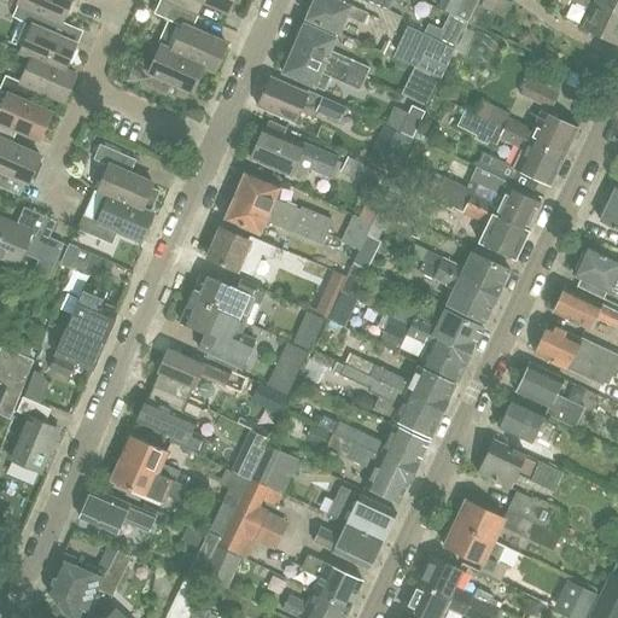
[(18,0),(18,3),(19,3),(48,15),(48,16),(63,22),(71,0),(18,0)]
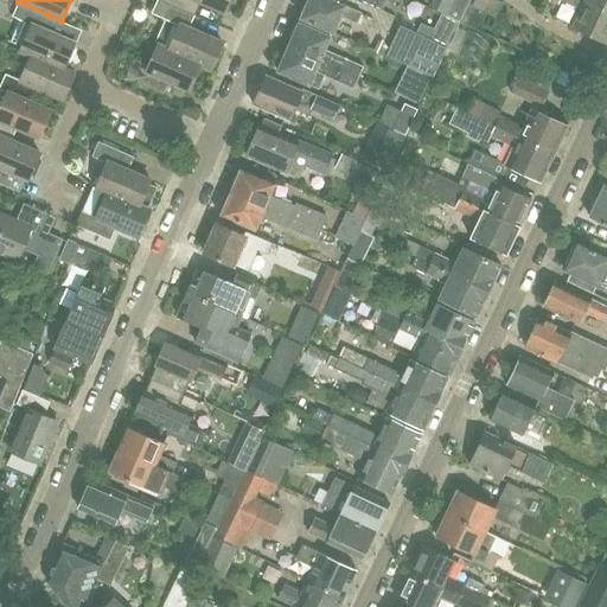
[(192,13),(189,12),(160,0),(157,0),(152,13),(179,25),(168,49),(168,50),(200,64),(211,69),(223,43),(186,27),(192,13)]
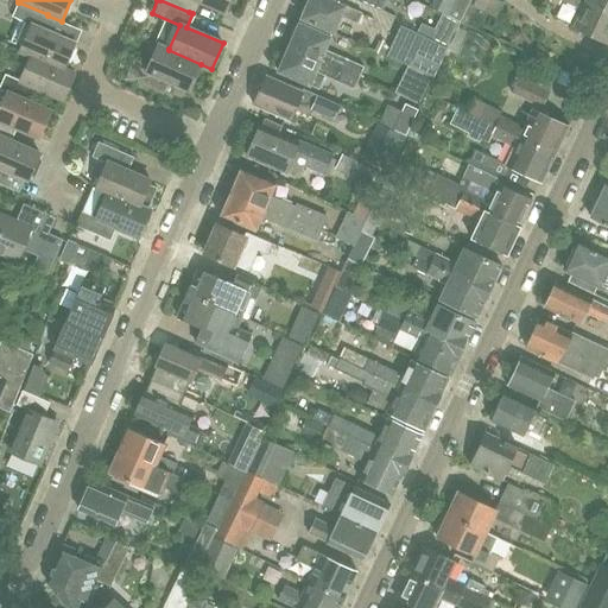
[(160,0),(189,12),(194,0),(198,0),(225,11),(228,0),(160,0)]
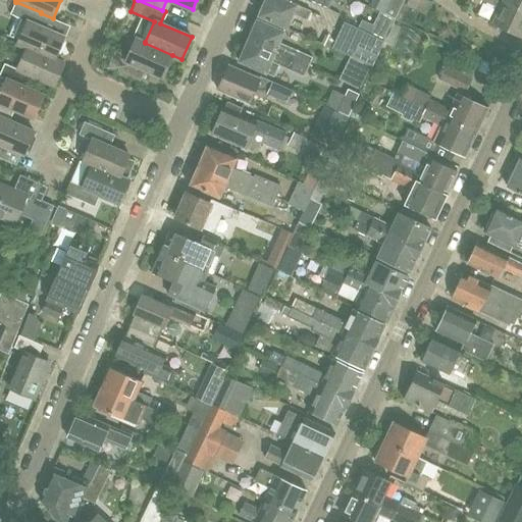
[(311,10),(288,0),(286,0),(264,0),(264,2),(261,3),(258,10),(259,12),(258,15),(286,28),(293,13),(307,20),(311,10)]
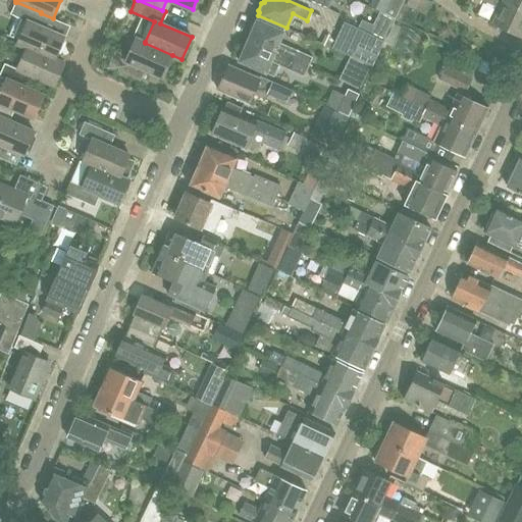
[(408,0),(386,0),(381,11),(382,11),(399,20),(408,0)]
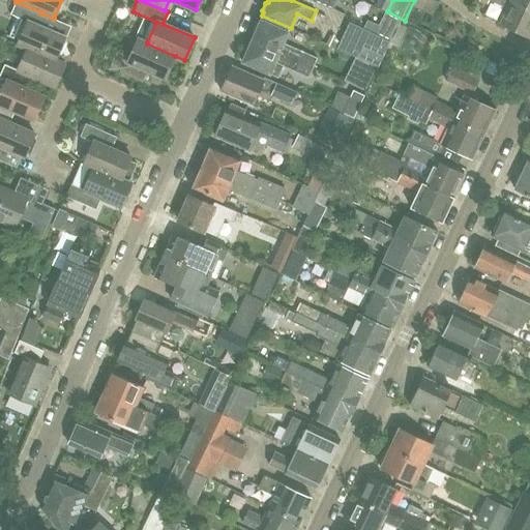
[(529,38),(529,36),(529,7),(512,0),(489,0),(506,8),(500,23),(529,37),(529,38)]
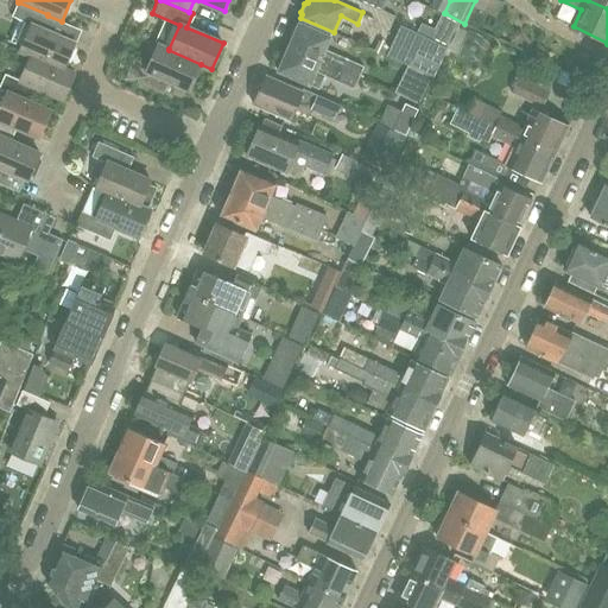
[(42,29),(48,16),(48,14),(19,2),(18,2),(12,16),(19,19),(10,40),(21,46),(20,50),(31,55),(64,69),(64,68),(75,43),(42,29)]
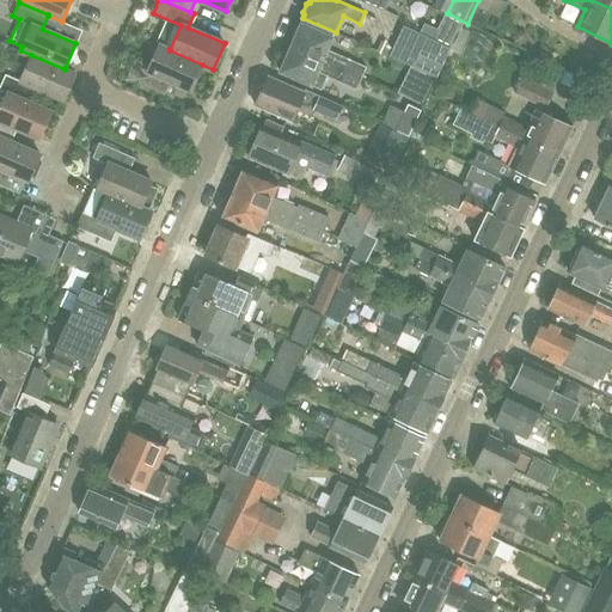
[(476,28),(484,11),(476,7),(467,24),(476,28)]
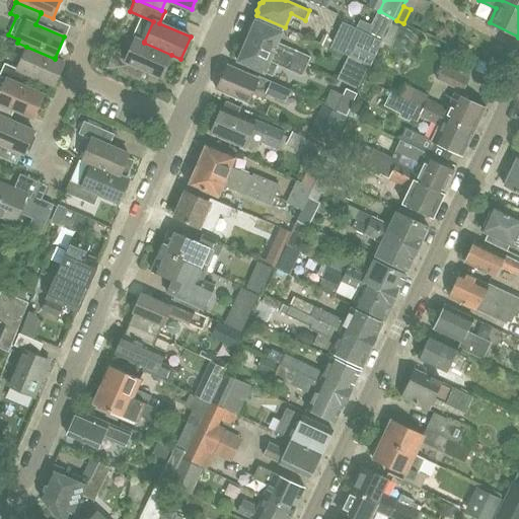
[(386,41),(396,20),(380,11),(370,32),(386,41)]
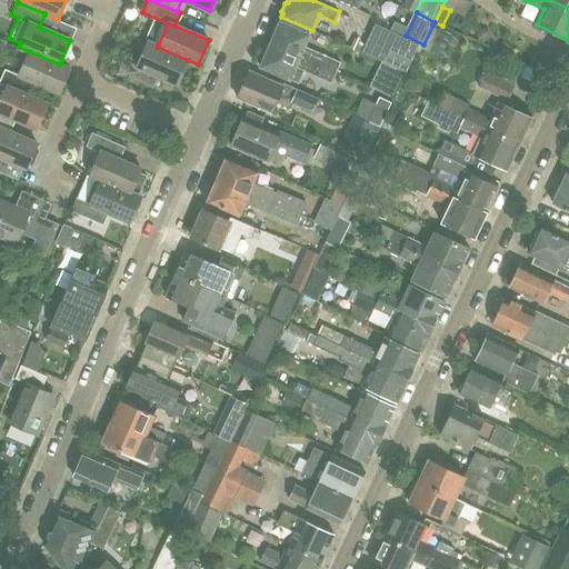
[(310,33),(300,30),(280,21),(279,23),(277,23),(272,32),(273,35),(270,43),(320,65),(337,72),(341,61),(305,46),(310,33)]
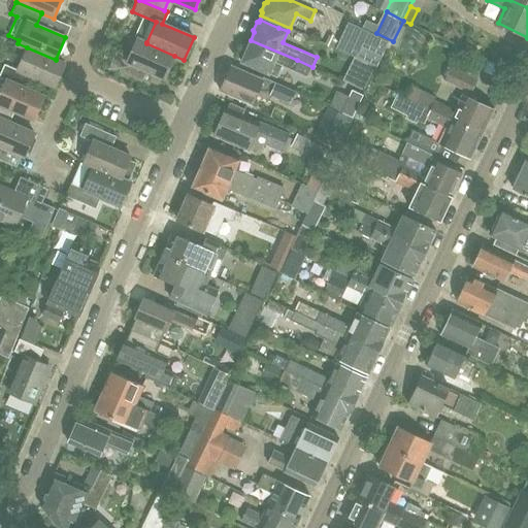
[(393,41),(376,33),(352,22),(347,34),(333,28),(326,43),(368,61),(381,66),(393,41)]
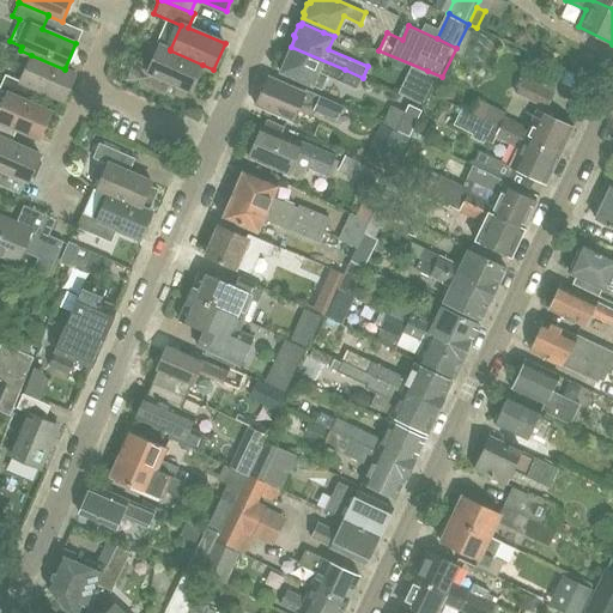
[(2,43),(0,41),(0,54),(10,59),(14,48),(2,43)]
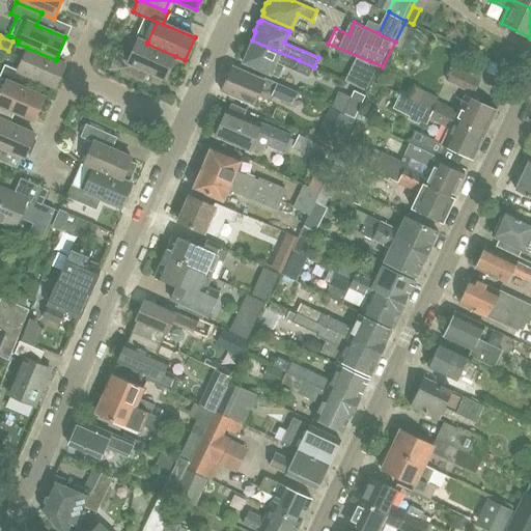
[(147,44),(147,43),(138,38),(130,57),(117,51),(109,68),(135,80),(140,67),(166,79),(175,56),(147,44)]
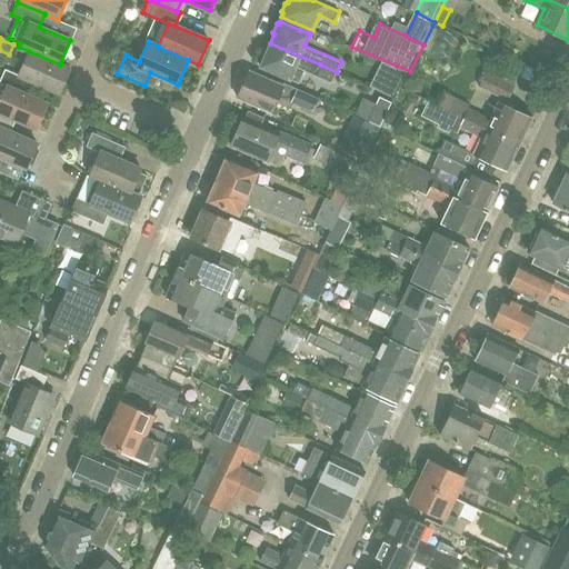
[(337,72),(320,65),(270,43),(266,52),(265,52),(260,60),(261,62),(260,66),(280,75),(290,79),(296,81),(301,69),(316,76),(332,83),(337,72)]
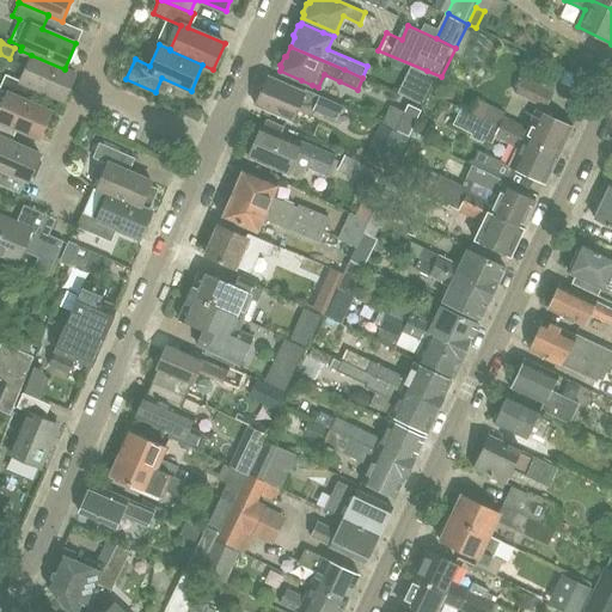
[(75,73),(65,68),(65,69),(31,55),(20,80),(6,74),(0,86),(0,89),(7,92),(29,102),(35,87),(63,101),(75,73)]
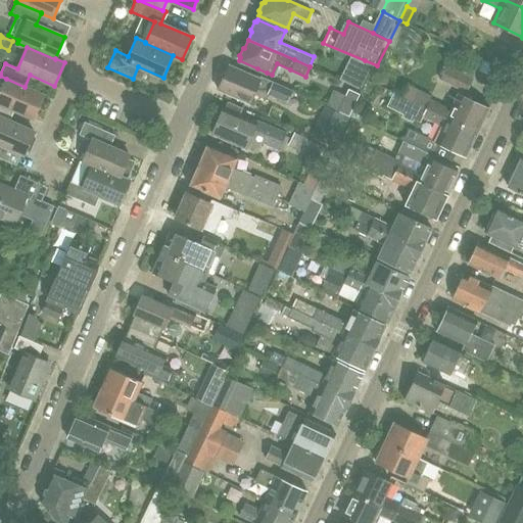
[(366,91),(377,65),(365,60),(353,85),(366,91)]
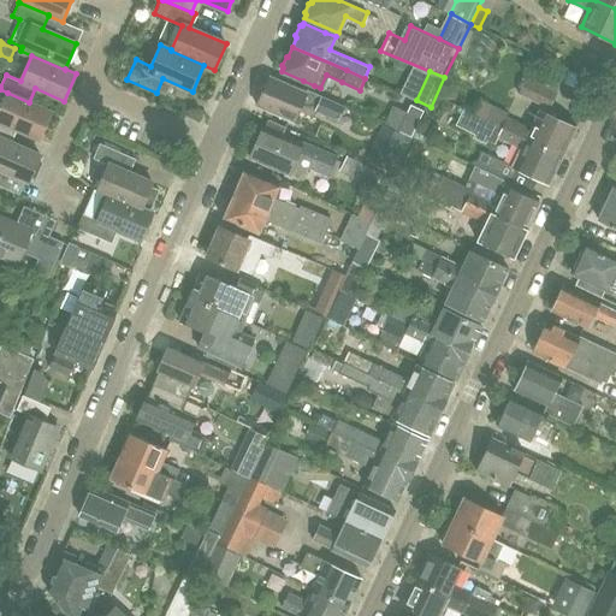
[(306,92),(291,86),(270,76),(256,105),(295,122),(303,102),(338,118),(344,106),(307,89),(306,92)]
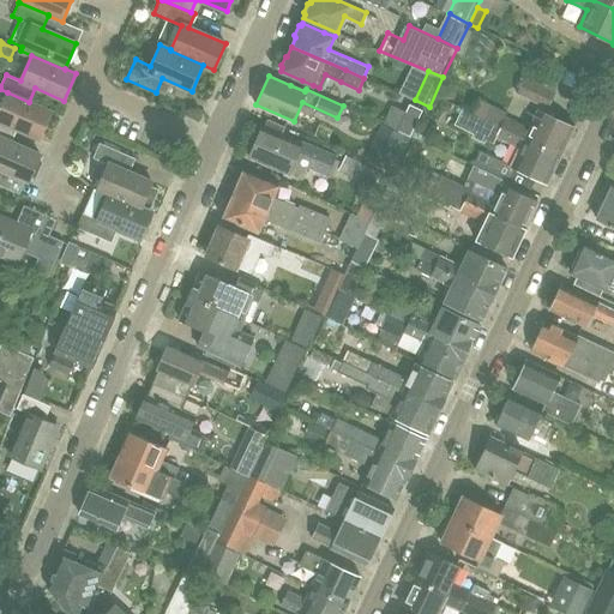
[(516,94),(548,108),(555,91),(524,77),(516,94)]
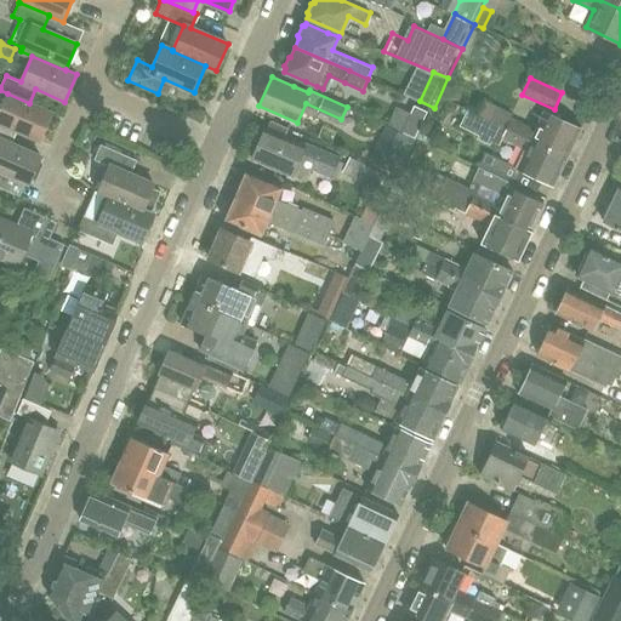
[(52,113),(29,103),(7,93),(0,110),(0,138),(5,141),(11,127),(40,140),(52,113)]
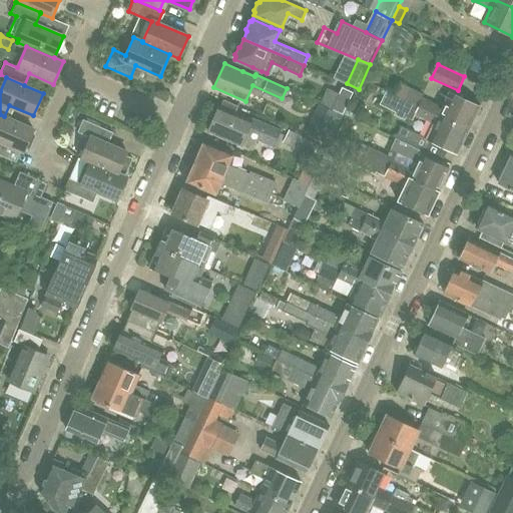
[(408,87),(403,98),(419,105),(422,98),(424,94),(408,87)]
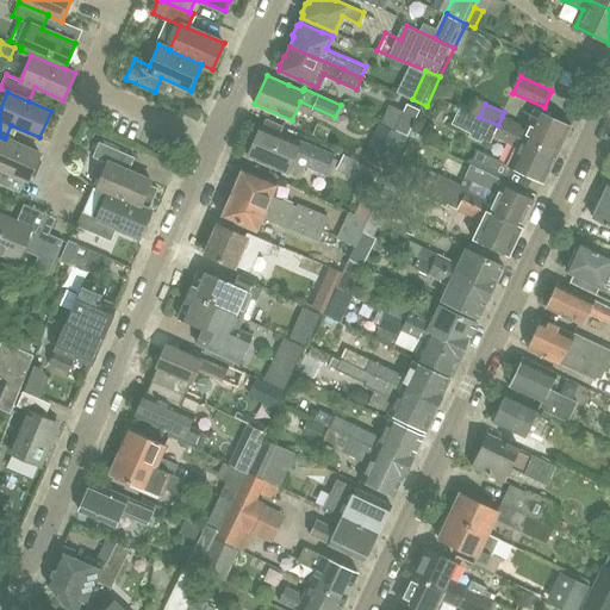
[(394,131),(408,137),(421,111),(408,105),(394,131)]
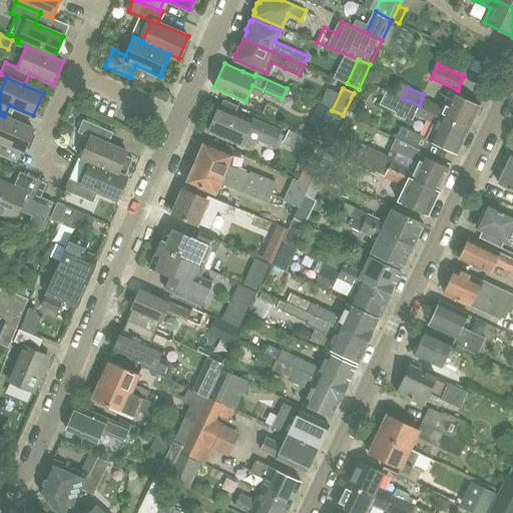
[(458,153),(469,129),(419,105),(403,98),(394,94),(386,90),(382,98),(379,105),(396,113),(394,116),(405,121),(406,118),(412,120),(415,114),(435,123),(427,139),(401,127),(396,138),(422,150),(443,160),(448,149),(457,153),(458,153)]
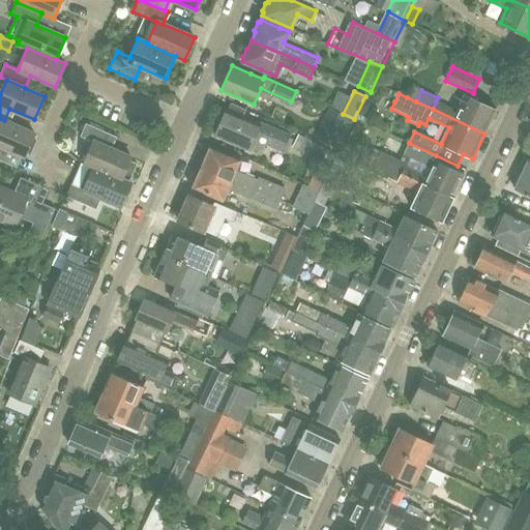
[(465,94),(457,111),(436,101),(433,109),(484,134),(496,110),(465,94)]
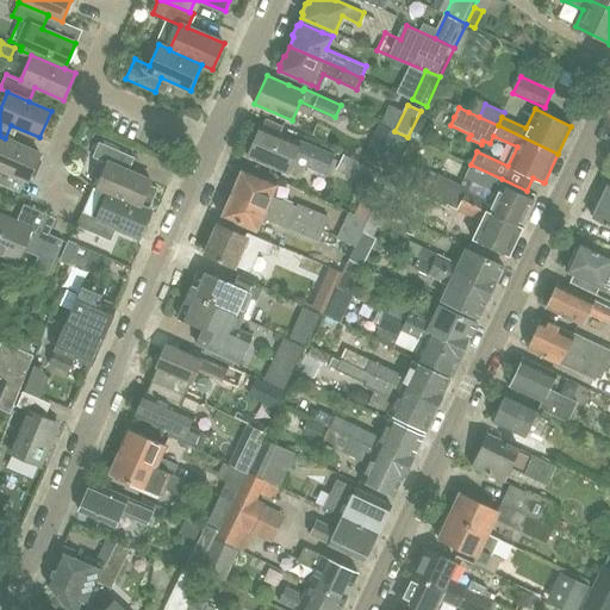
[(248,156),(269,166),(299,179),(305,166),(324,174),(334,154),(300,139),(298,143),(279,135),(284,125),(267,118),(262,128),(260,126),(248,156)]
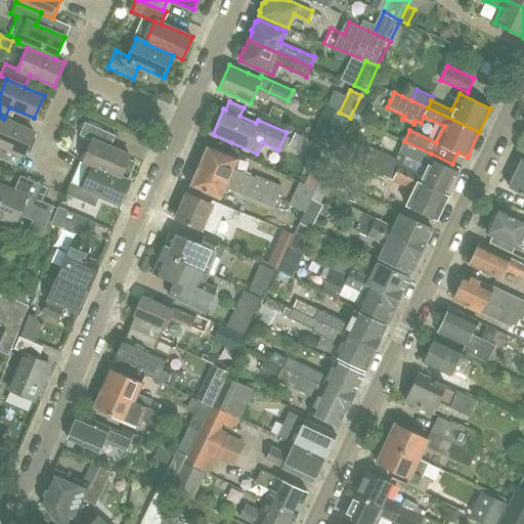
[(351,119),(329,107),(323,119),(346,130),(351,119)]
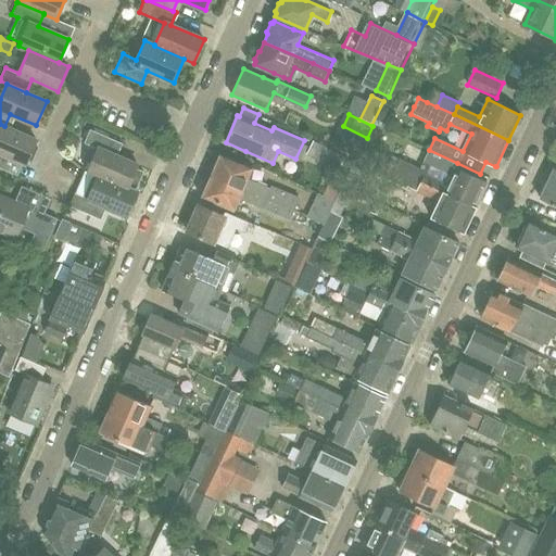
[(0,152),(26,164),(37,140),(4,126),(0,124),(0,152)]
